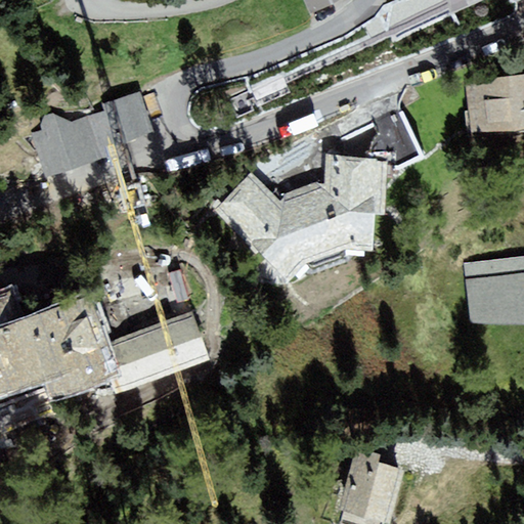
[(337,0),(302,0),(309,13),(337,0)]
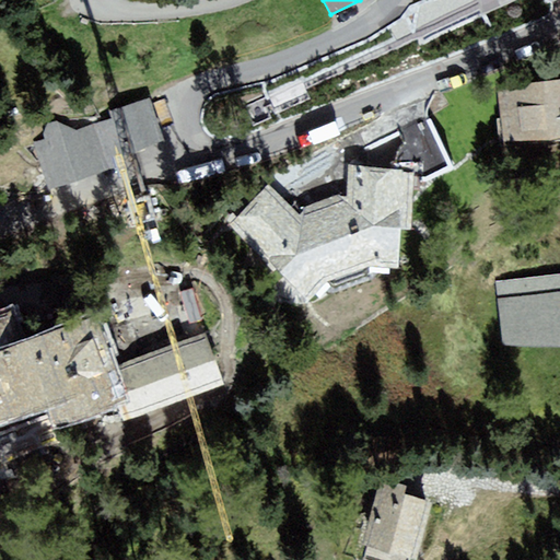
[(480,0),(483,13),(513,0),(480,0)]
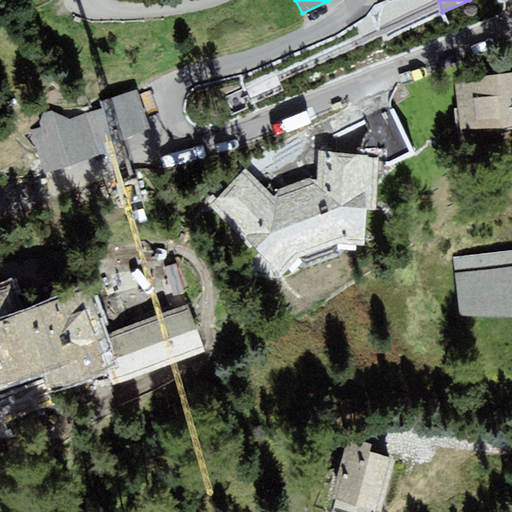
[(511,72),(454,78),(459,133),(511,127),(511,72)]
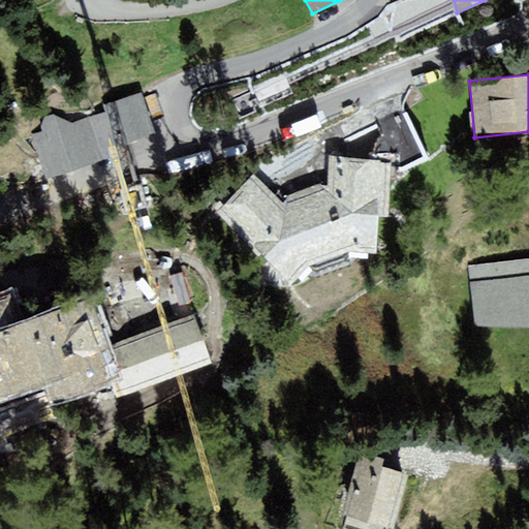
[(33,134),(48,179),(112,158),(109,150),(157,134),(144,93),(103,105),(106,113),(73,123),(55,115),(45,117),(41,128),(42,131),(33,134)]
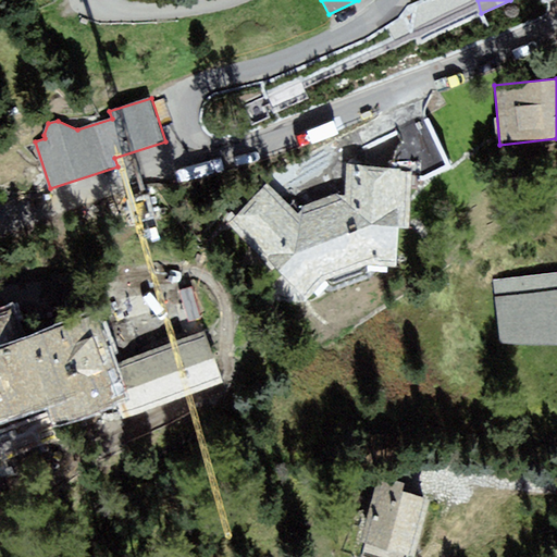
[(270,184),(230,223),(307,300),(323,281),(370,264),(395,268),(399,227),(409,229),(411,173),(346,166),(346,192),(296,208),(270,184)]
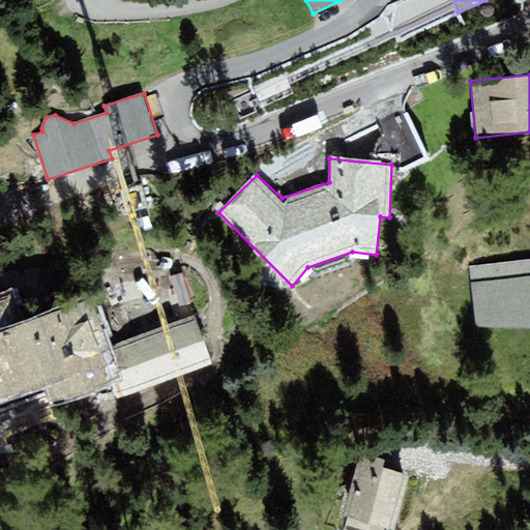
[(529,329),(529,260),(471,267),(476,328),(529,329)]
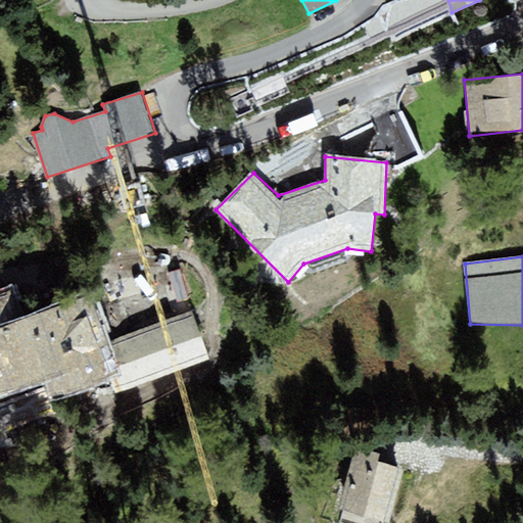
[(149,380),(238,348),(224,307),(135,339),(117,289),(28,322),(16,290),(0,295),(0,369),(8,367),(15,385),(85,361),(91,378),(142,360),(149,380)]
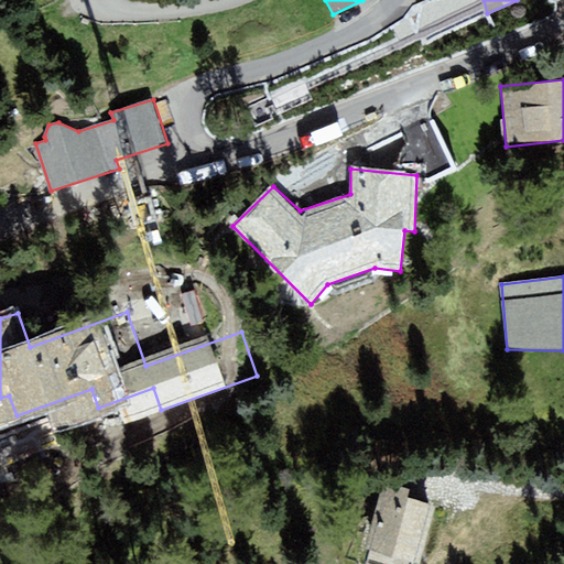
[(360,554),(400,563),(421,563),(435,507),(407,500),(410,487),(379,479),(360,554)]
